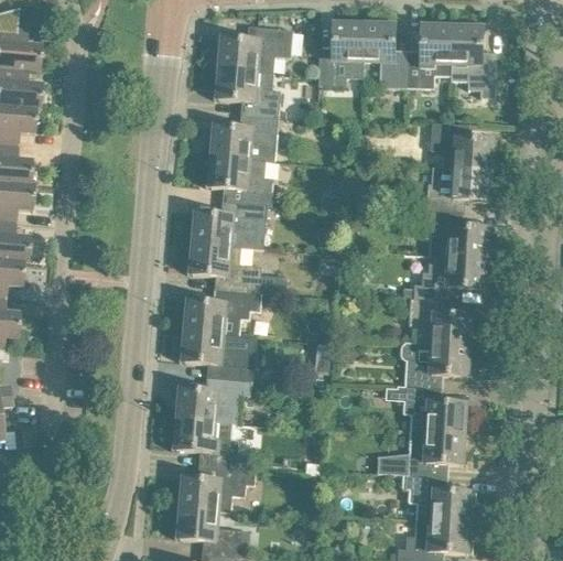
[(0,66),(39,71),(40,60),(41,45),(24,44),(18,43),(19,30),(15,29),(17,10),(18,10),(18,9),(18,8),(0,12),(0,66)]
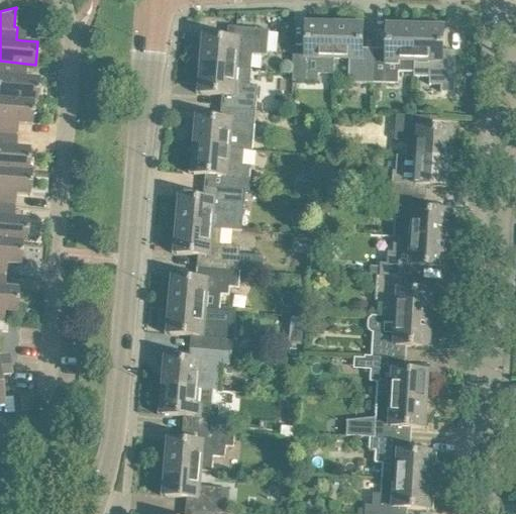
[(292,53),(292,70),(292,79),(318,80),(318,71),(332,71),(334,24),(306,23),(305,54),(292,53)]
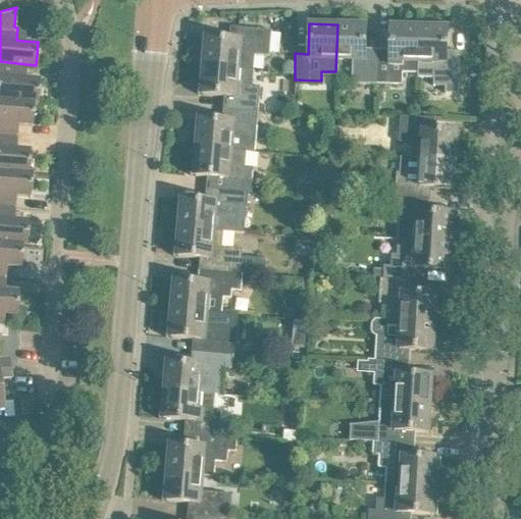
[(366,24),(337,24),(335,71),(336,71),(336,55),(351,56),(351,80),(376,81),(377,55),(365,55),(366,24)]
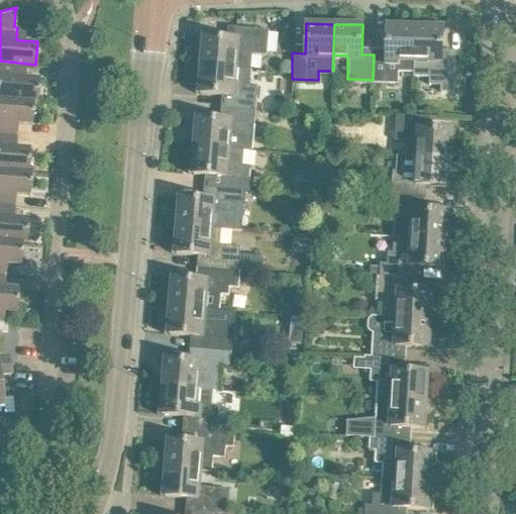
[(268,28),(262,27),(235,25),(234,37),(204,35),(202,64),(250,68),(251,52),(266,53),(268,28)]
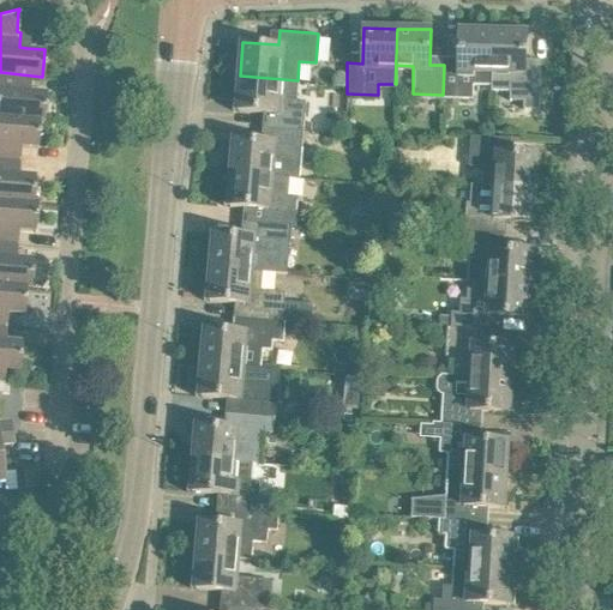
[(443,95),(473,96),(473,84),(491,84),(492,68),(493,31),(460,30),(458,66),(444,65),(443,95)]
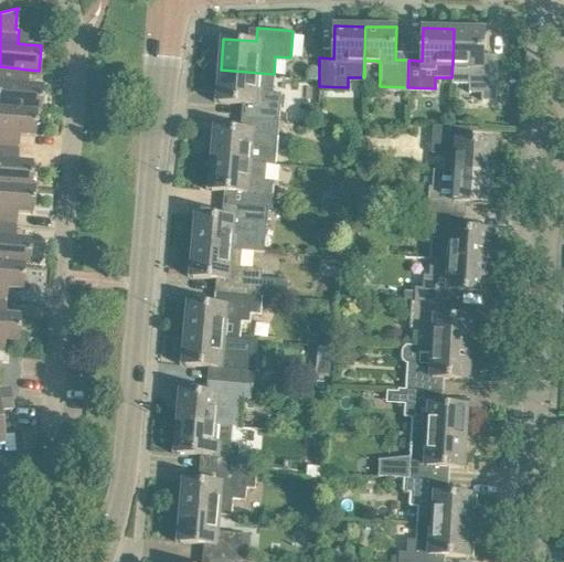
[(485,29),(454,29),(453,63),(468,63),(468,88),(481,89),(481,98),(496,98),(497,63),(483,62),(485,29)]
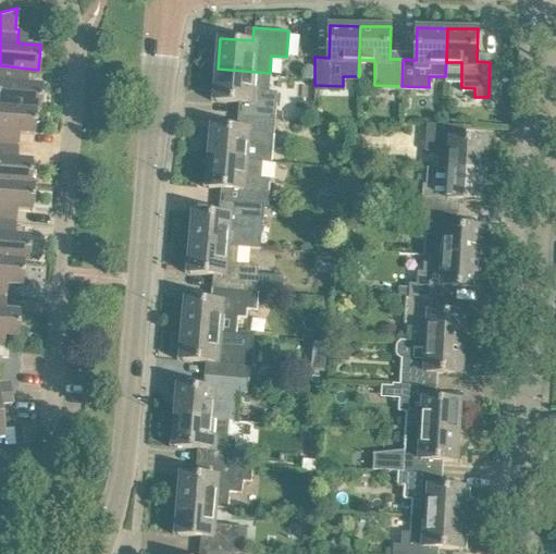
[(0,103),(39,108),(40,83),(19,81),(20,69),(38,70),(0,65),(0,103)]
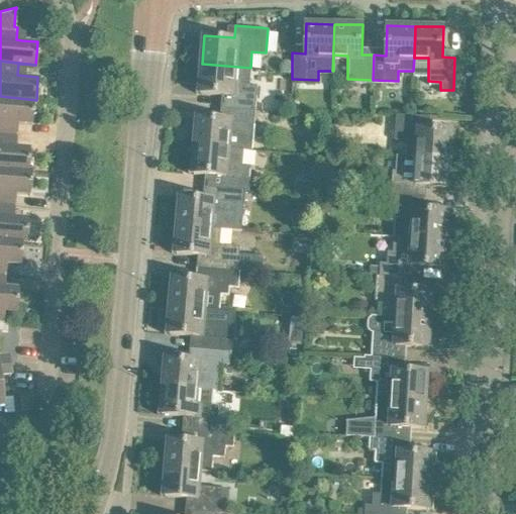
[(229,94),(228,106),(254,108),(256,83),(249,82),(250,68),(202,64),(200,92),(229,94)]
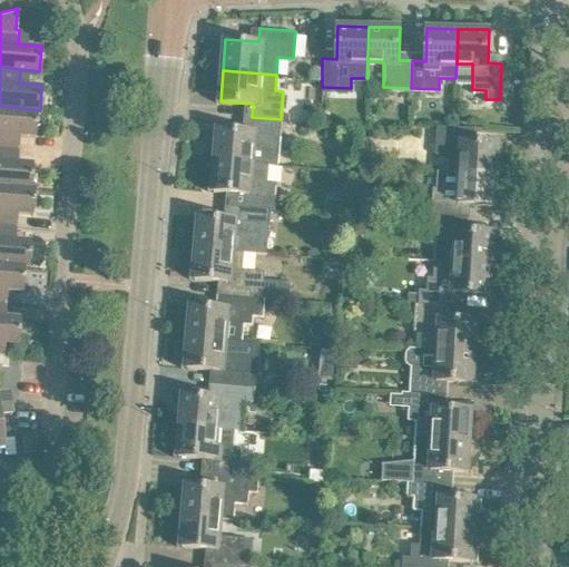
[(40,110),(0,106),(0,145),(10,146),(10,133),(33,135),(36,110),(40,110)]
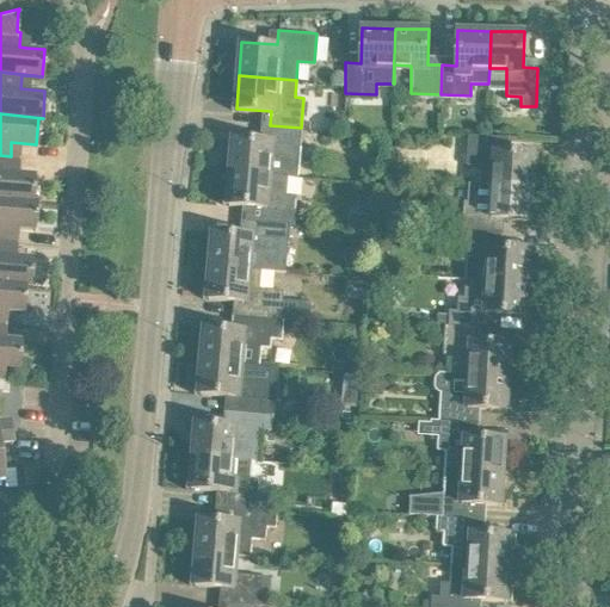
[(499,124),(490,123),(488,135),(499,135),(499,124)]
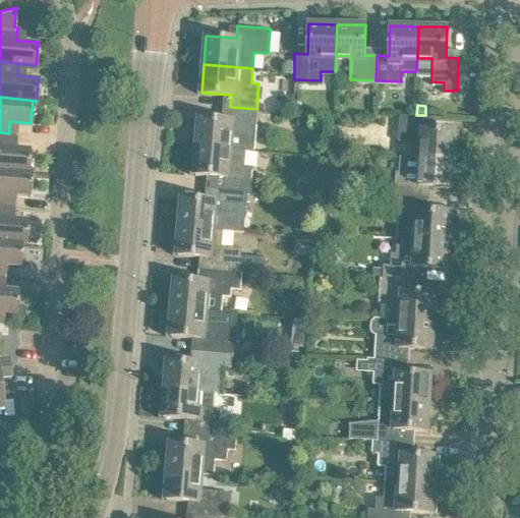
[(244,149),(244,148),(253,148),(256,109),(230,107),(229,119),(199,117),(196,145),(244,149)]
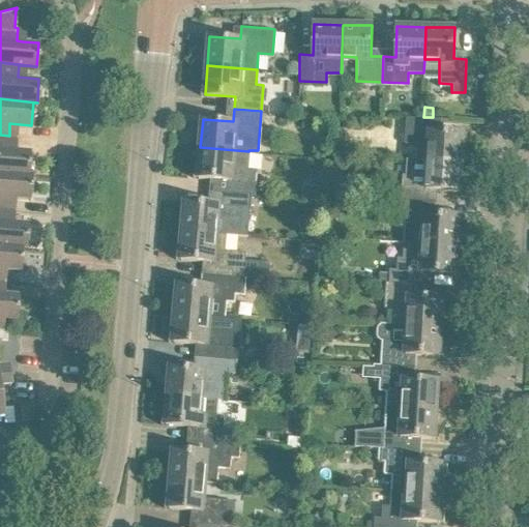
[(461,160),(463,132),(432,130),(433,117),(423,117),(406,116),(405,141),(429,142),(428,158),(461,160)]
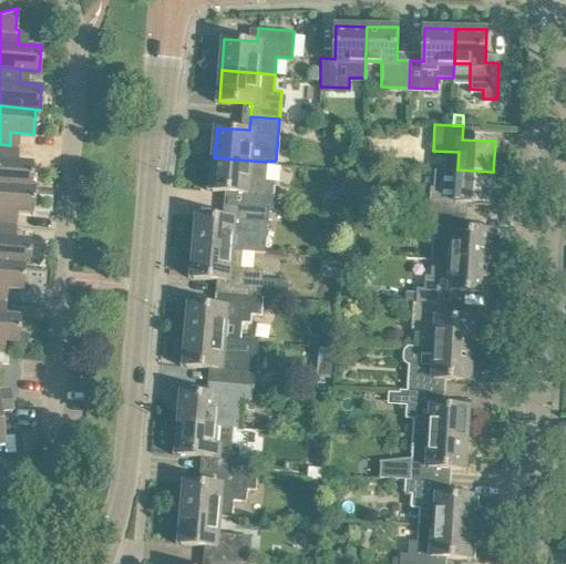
[(10,145),(0,144),(0,183),(33,186),(33,185),(30,185),(31,161),(9,159),(10,145)]
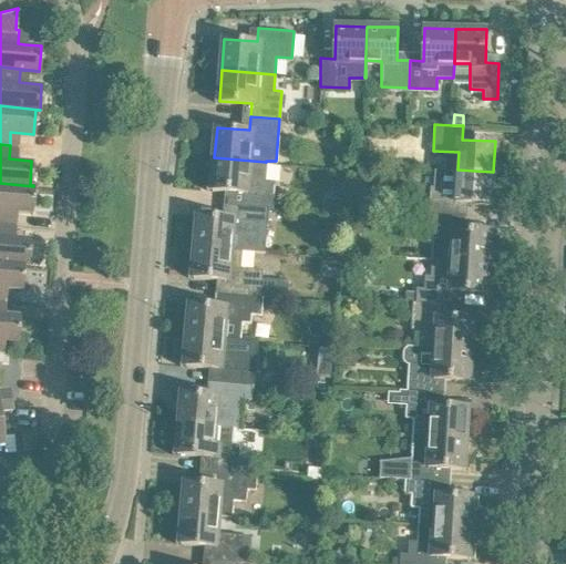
[(244,192),(243,205),(268,207),(271,207),(274,180),(264,178),(266,162),(214,157),(212,188),(244,192)]
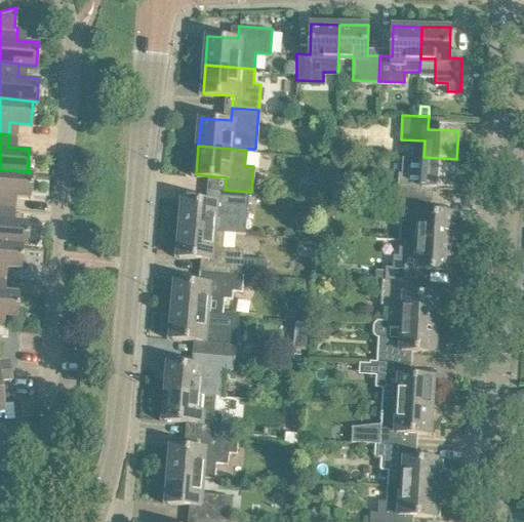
[(399,170),(397,197),(424,198),(424,186),(432,187),(454,188),(456,159),(424,157),(402,156),(401,170),(399,170)]
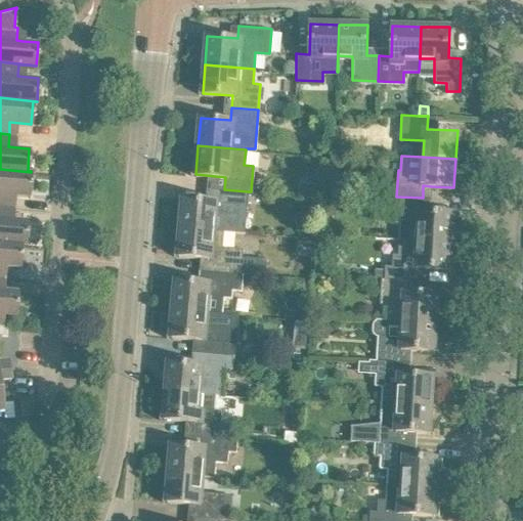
[(0,205),(7,206),(8,193),(29,196),(31,172),(0,169),(0,205)]
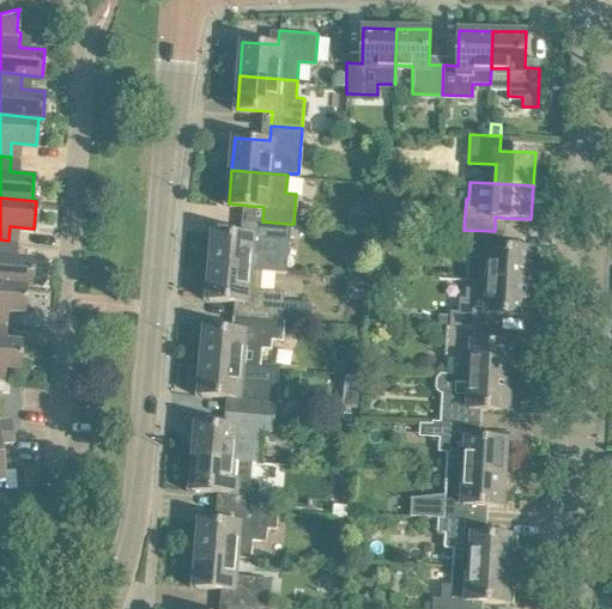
[(214,231),(211,265),(250,268),(252,249),(279,251),(280,238),(289,238),(290,224),(262,221),(250,220),(249,235),(214,231)]
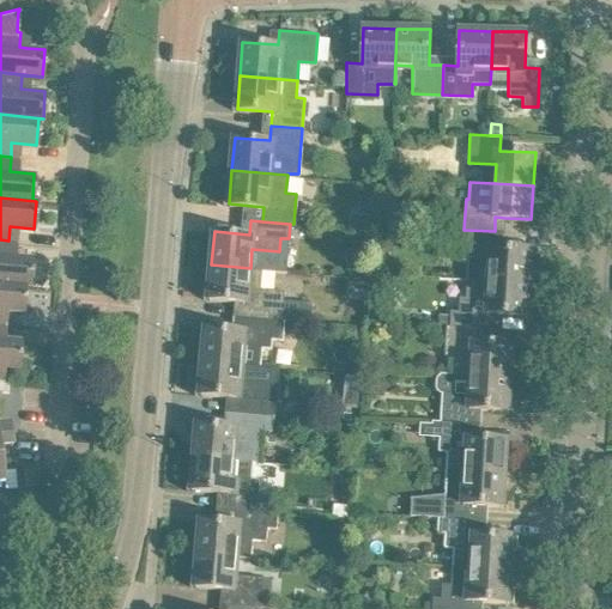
[(527,281),(529,248),(494,245),(495,231),(464,230),(456,229),(455,243),(464,244),(462,259),(467,259),(466,278),(527,281)]
